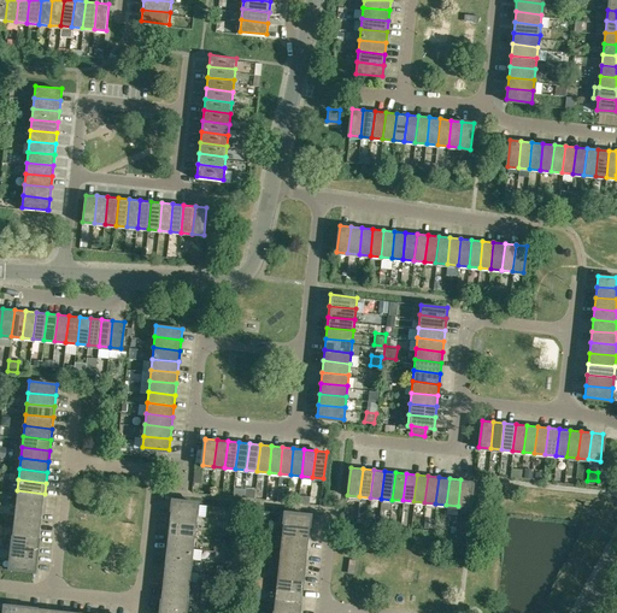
[(458,506),(469,508),(472,481),(460,479),(458,506)]
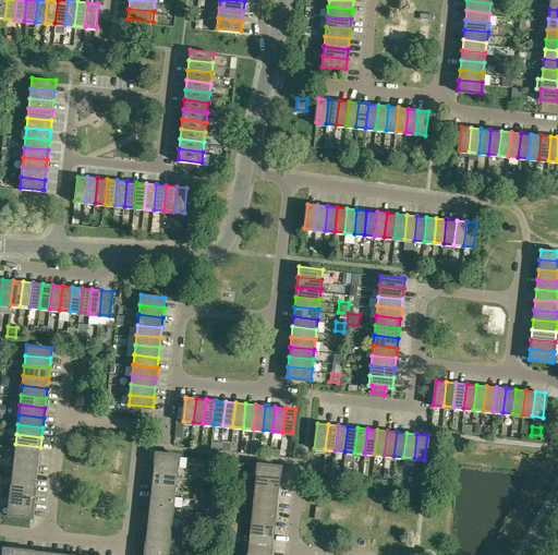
[(40,447),(15,444),(14,454),(39,457),(40,447)]
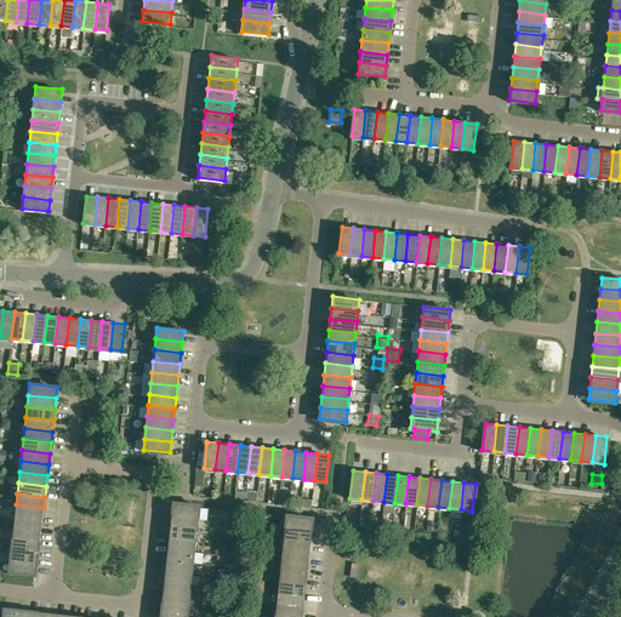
[(200,506),(172,502),(171,514),(198,516),(200,506)]
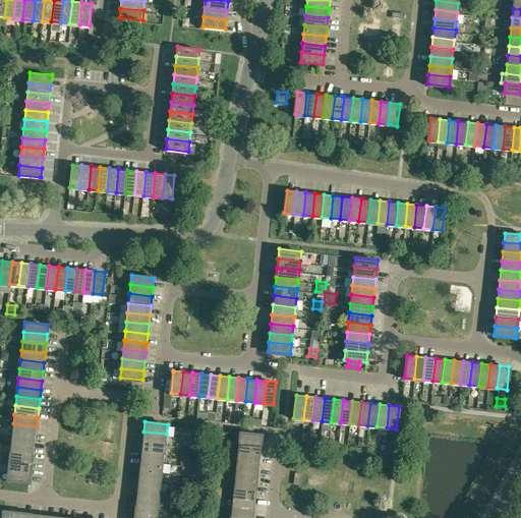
[(36,436),(37,426),(13,423),(12,433),(36,436)]
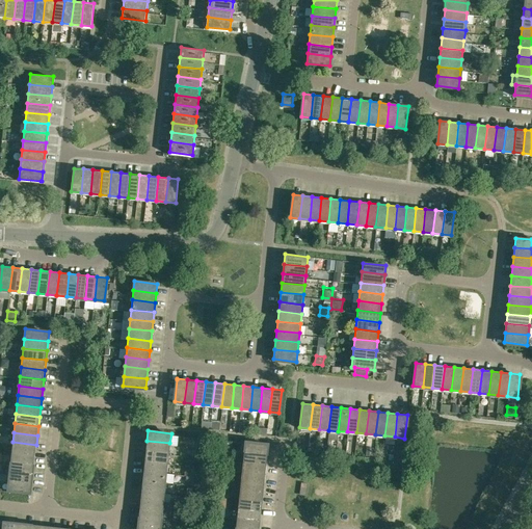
[(147,441),(145,450),(168,452),(169,443),(147,441)]
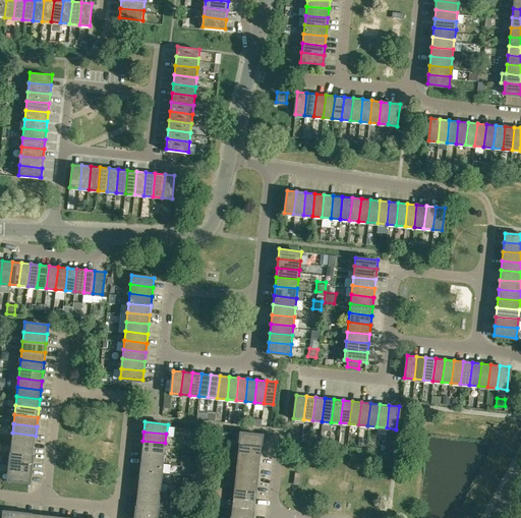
[(240,432),(239,442),(262,444),(263,435),(240,432)]
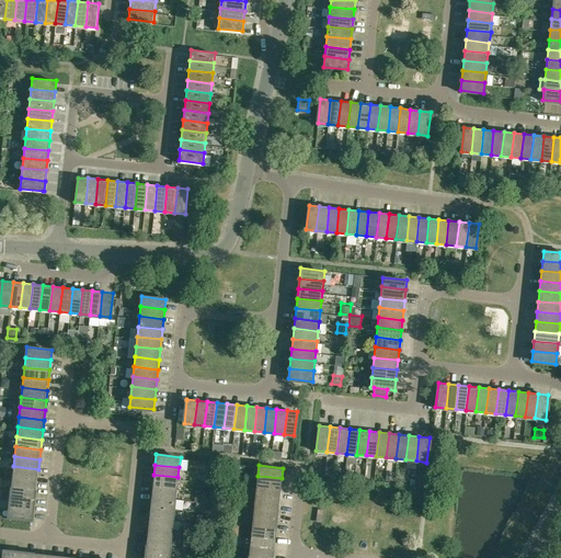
[(345,475),(353,476),(354,466),(345,465),(345,475)]
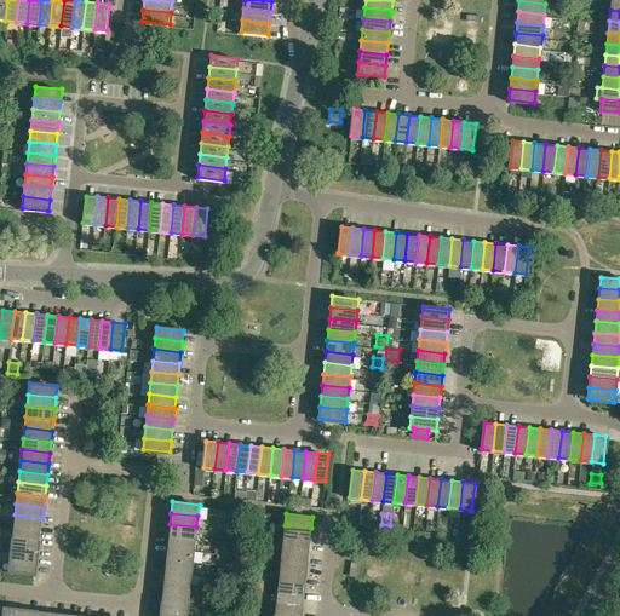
[(41,529),(42,518),(15,514),(13,525),(41,529)]
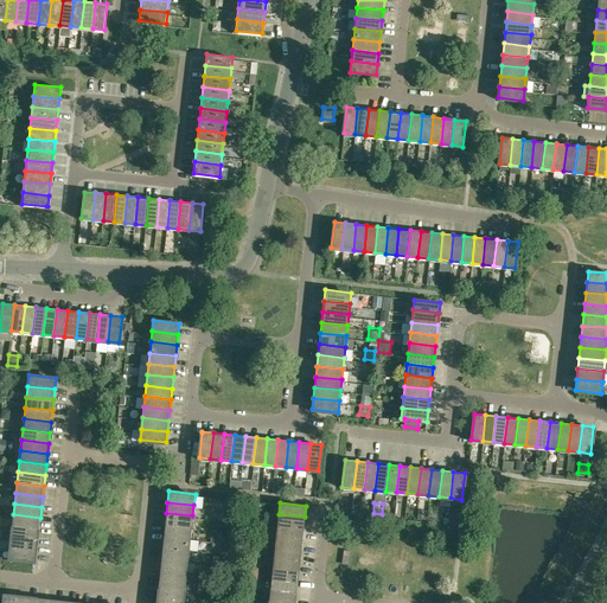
[(165,524),(192,526),(192,515),(166,513),(165,524)]
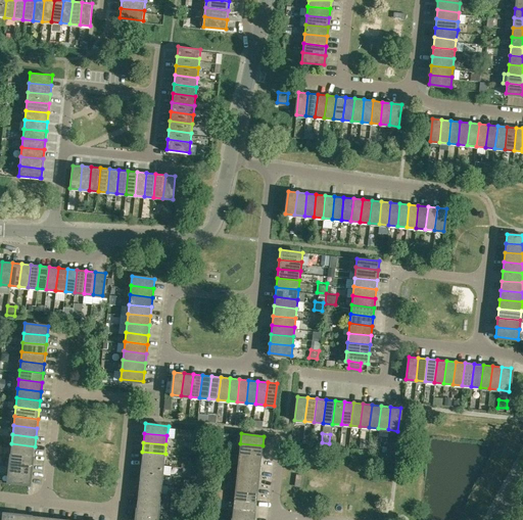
[(10,453),(34,456),(35,446),(11,443),(10,453)]
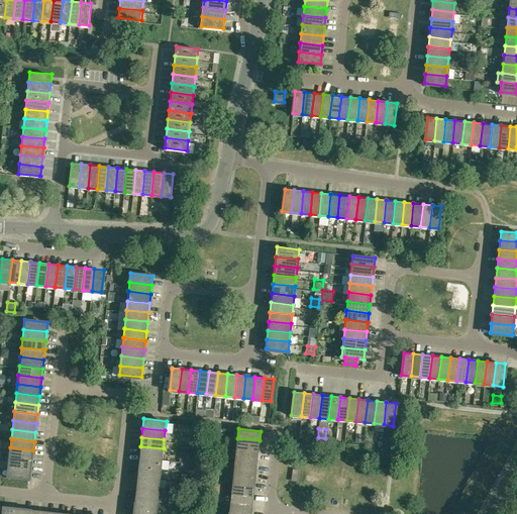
[(259,449),(260,440),(237,438),(236,447),(259,449)]
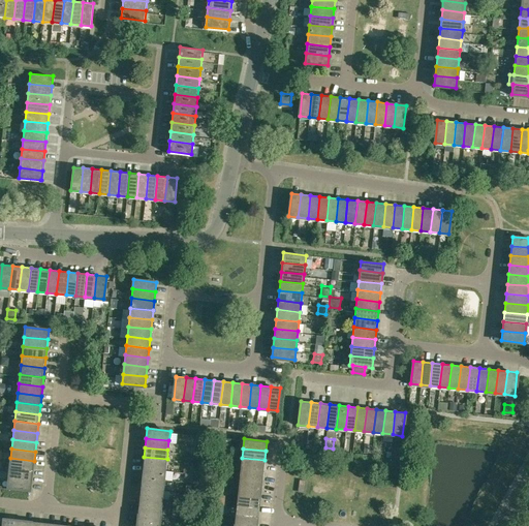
[(144,457),(143,466),(165,469),(167,459),(144,457)]
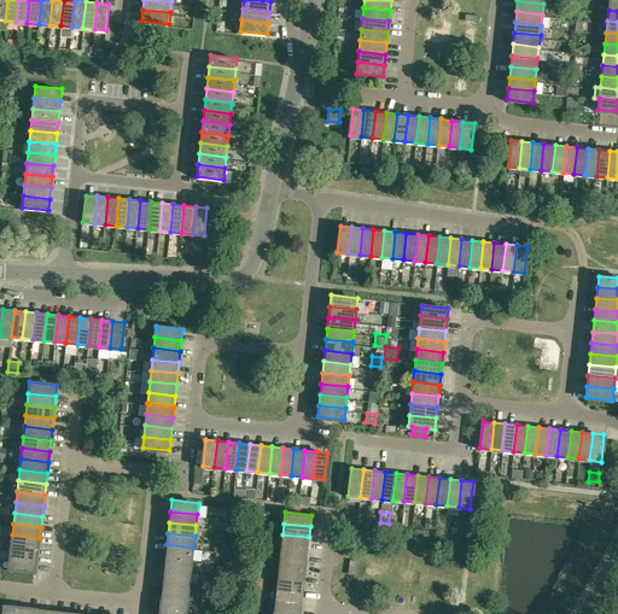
[(39,549),(40,538),(12,534),(11,547),(39,549)]
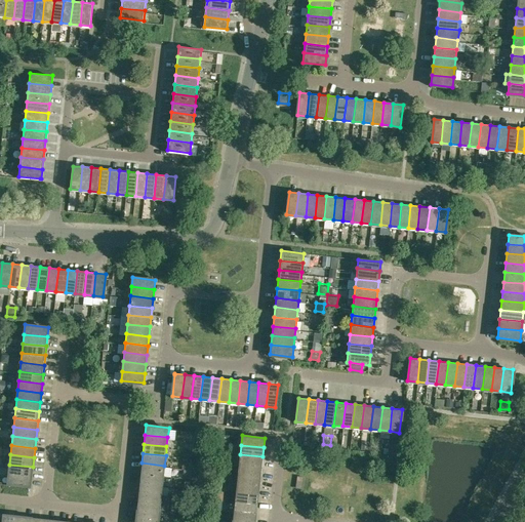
[(240,454),(239,464),(261,466),(263,456),(240,454)]
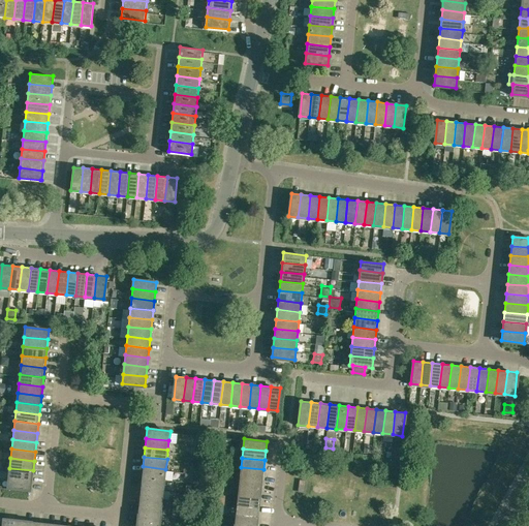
[(143,466),(142,475),(165,478),(165,469),(143,466)]
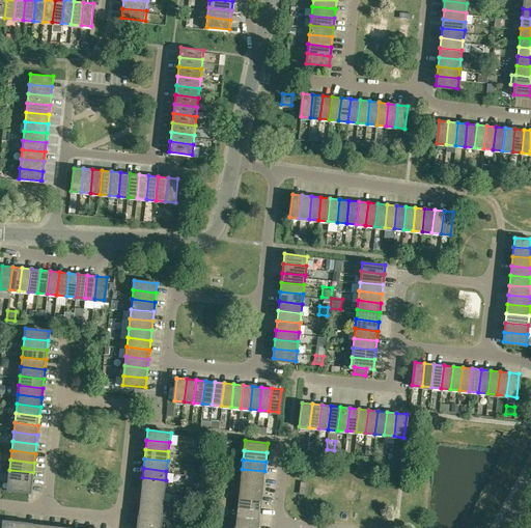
[(263,481),(264,471),(242,469),(241,478),(263,481)]
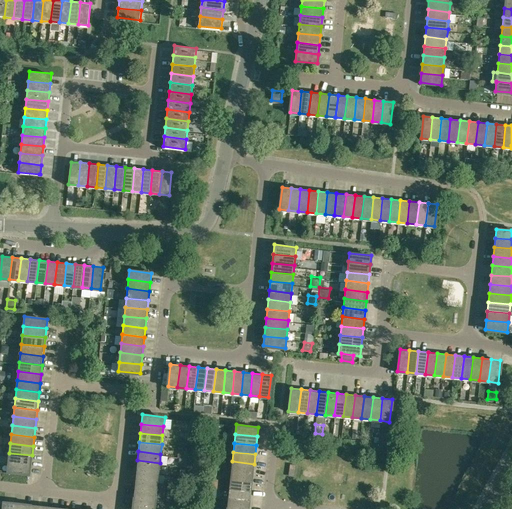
[(8,462),(31,464),(32,455),(9,453),(8,462)]
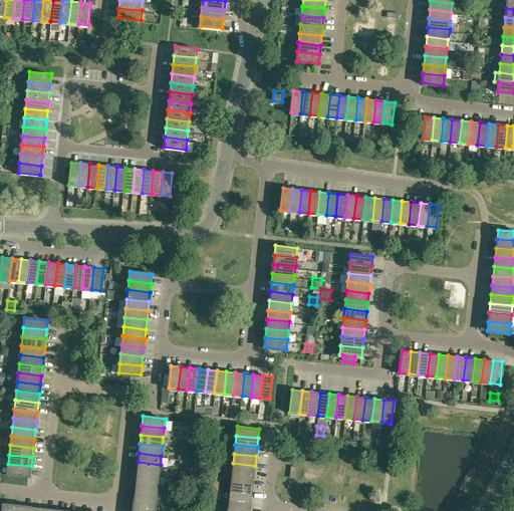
[(161,465),(138,462),(137,471),(160,474),(161,465)]
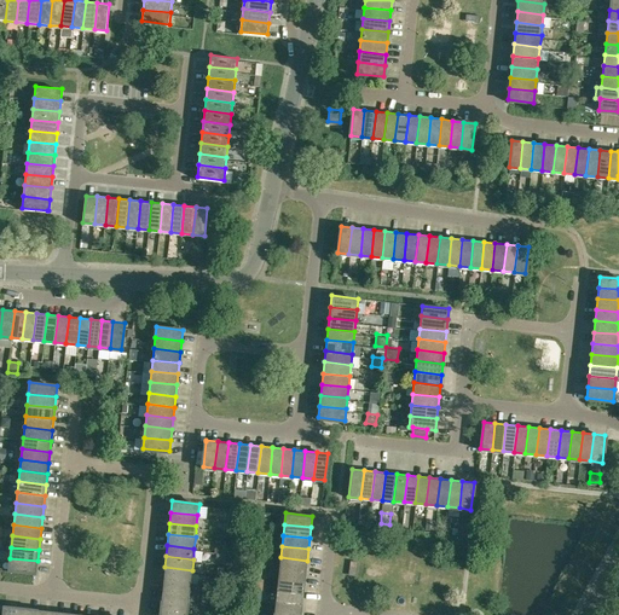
[(281,557),(279,568),(306,572),(307,561),(281,557)]
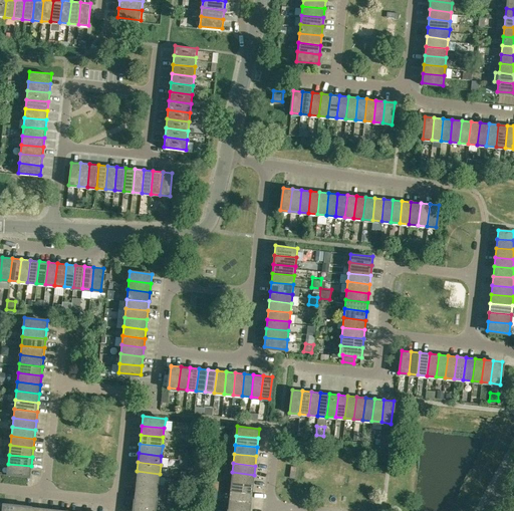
[(30,476),(31,466),(8,464),(7,473),(30,476)]
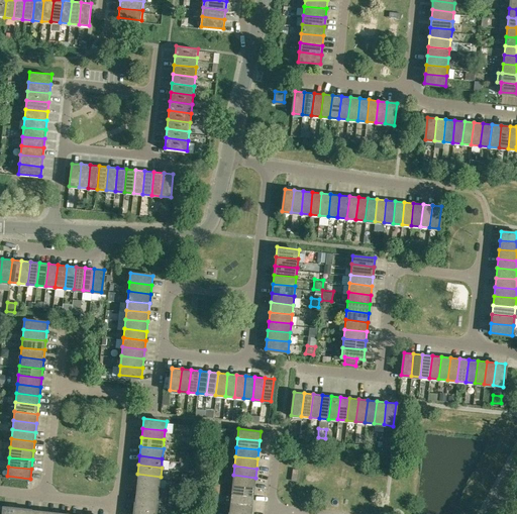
[(137,474),(136,483),(160,486),(161,477),(137,474)]
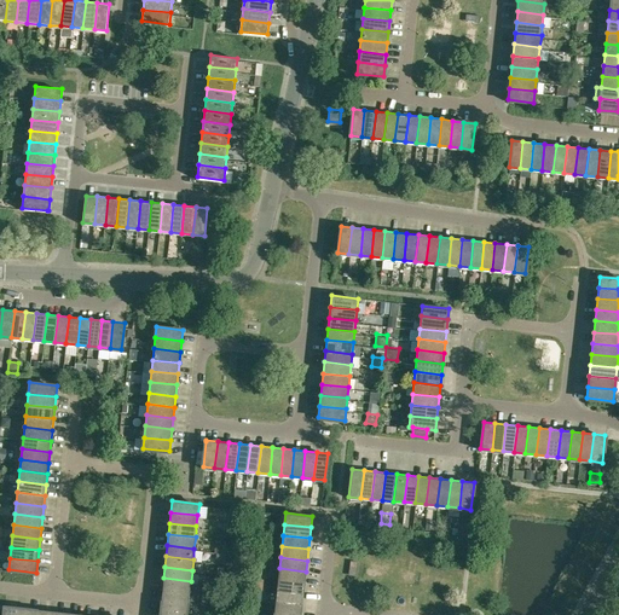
[(278,579),(305,582),(306,572),(279,568),(278,579)]
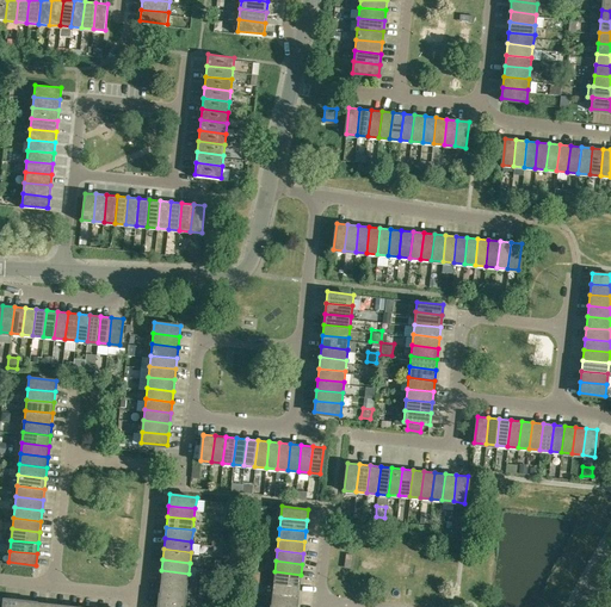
[(251,569),(250,580),(259,581),(260,570),(251,569)]
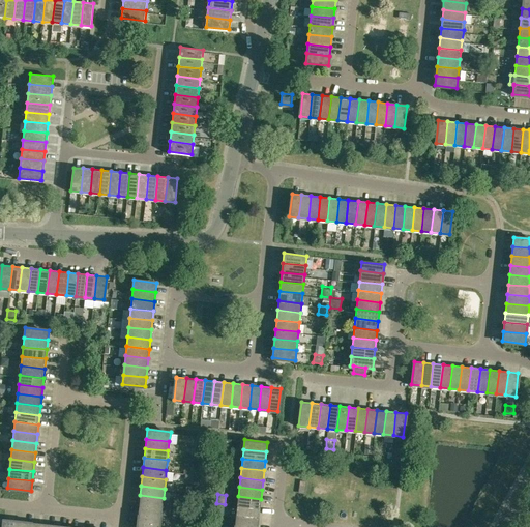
[(163,507),(164,498),(140,495),(139,504),(163,507)]
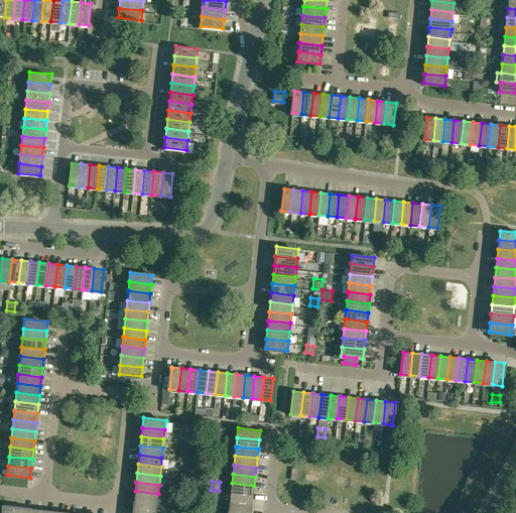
[(232,483),(231,492),(253,495),(254,486),(232,483)]
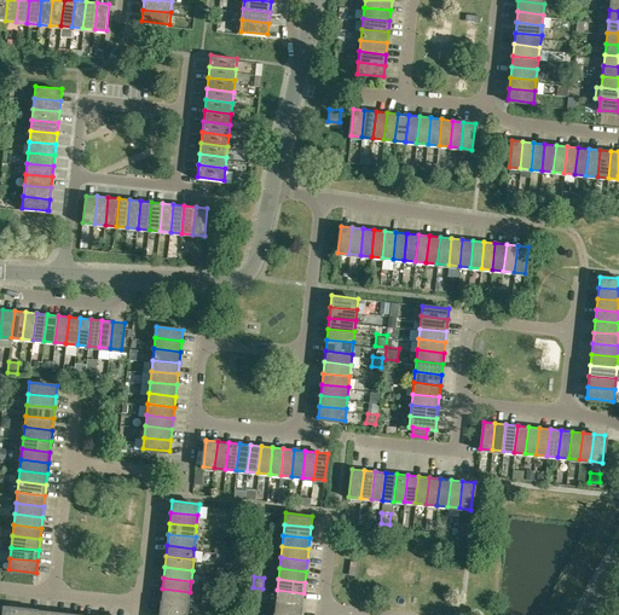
[(210,584),(209,592),(220,593),(221,584),(210,584)]
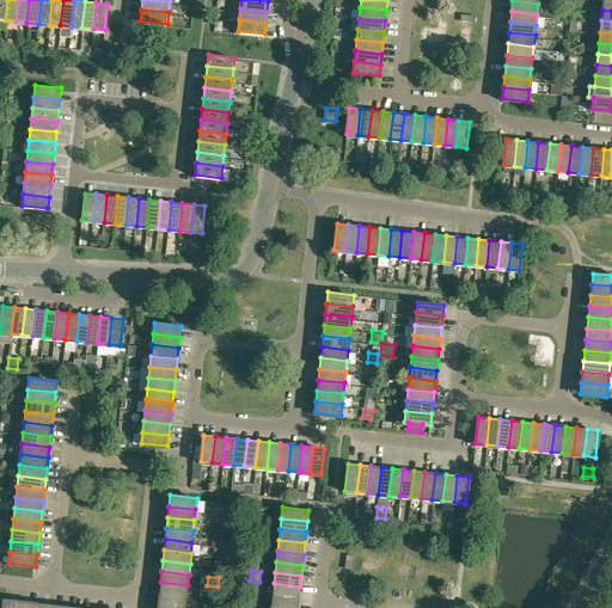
[(160,582),(159,593),(187,596),(188,585),(160,582)]
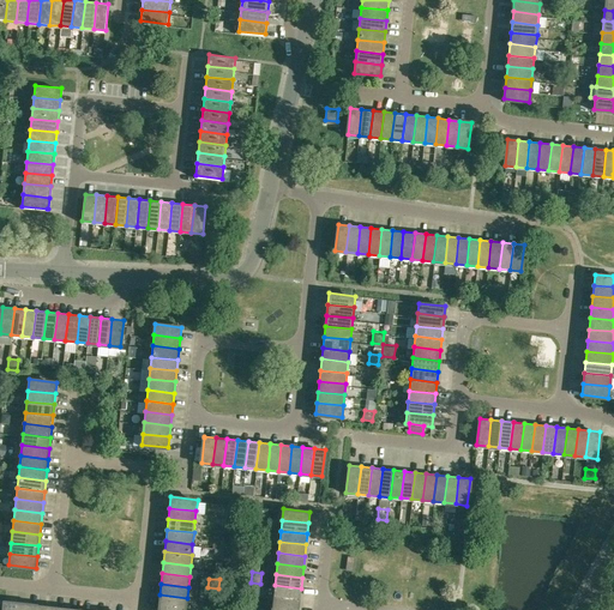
[(275,585),(274,597),(300,599),(301,589),(275,585)]
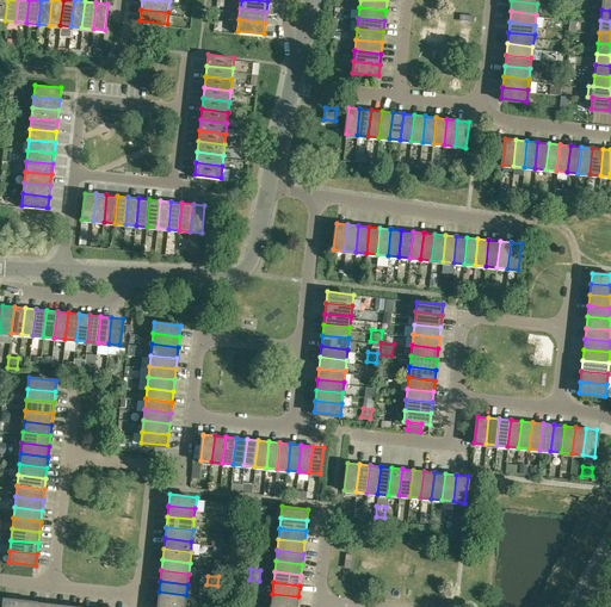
[(159,592),(158,602),(185,606),(186,595),(159,592)]
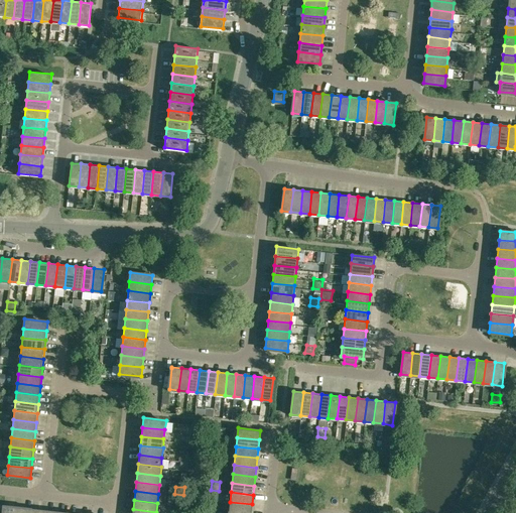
[(230,502),(229,511),(249,512),(251,512),(252,504),(230,502)]
